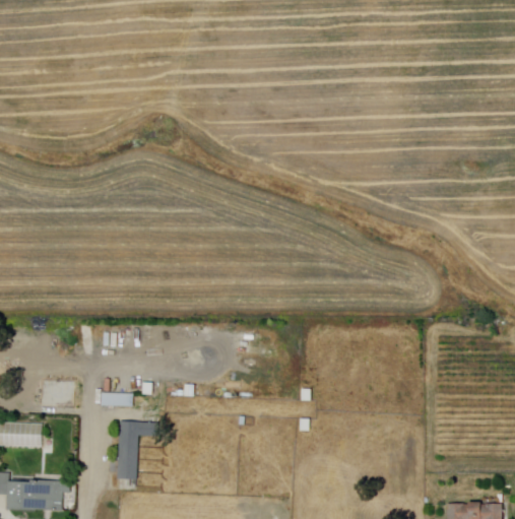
[(66,381),(37,381),(37,404),(66,404),(66,381)]
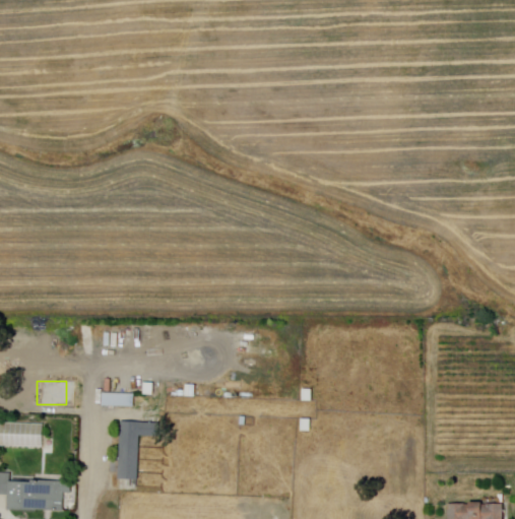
[(141,382),(151,383),(150,394),(141,394),(141,382)]
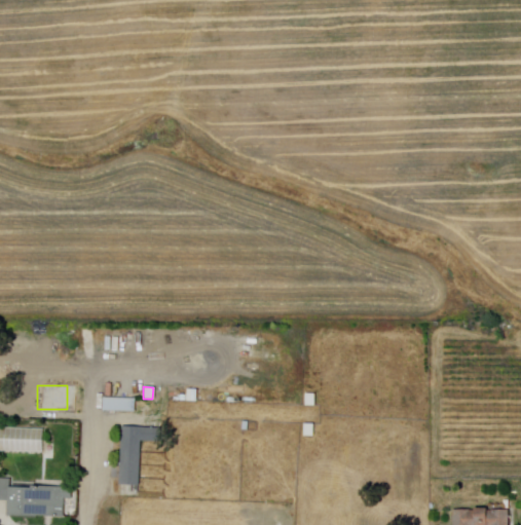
[(185,401),(185,388),(195,389),(195,401),(185,401)]
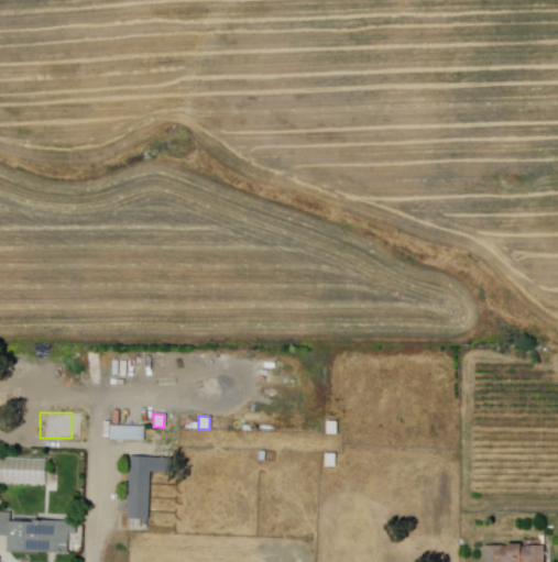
[(336,434),(325,434),(326,421),(336,421),(336,434)]
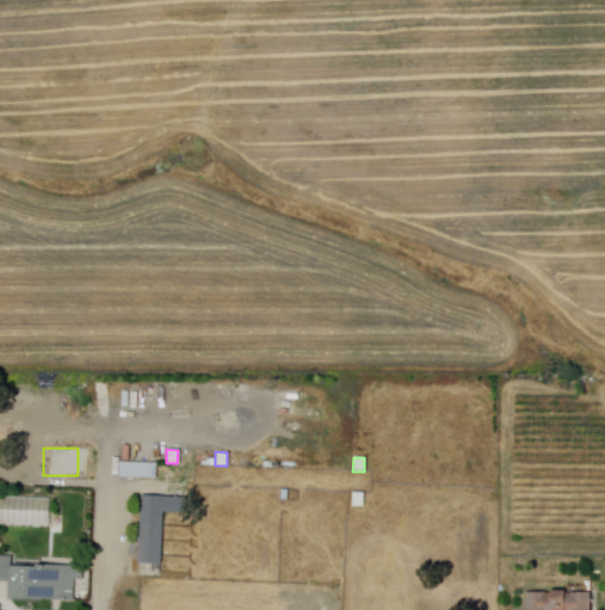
[(117,478),(117,462),(155,463),(155,478),(117,478)]
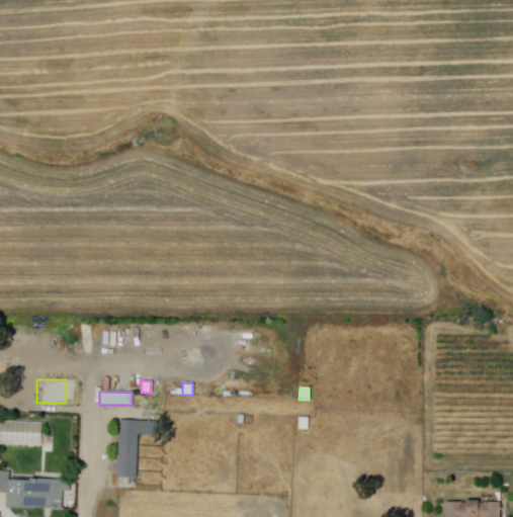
[(297,429),(297,417),(308,417),(308,429),(297,429)]
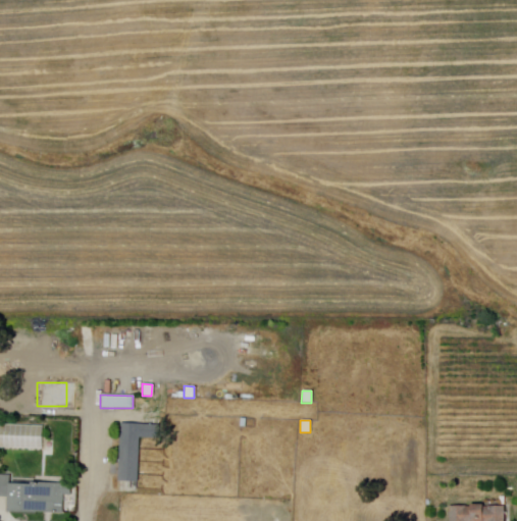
[(116,481),(137,482),(138,437),(157,438),(158,424),(118,423),(116,481)]
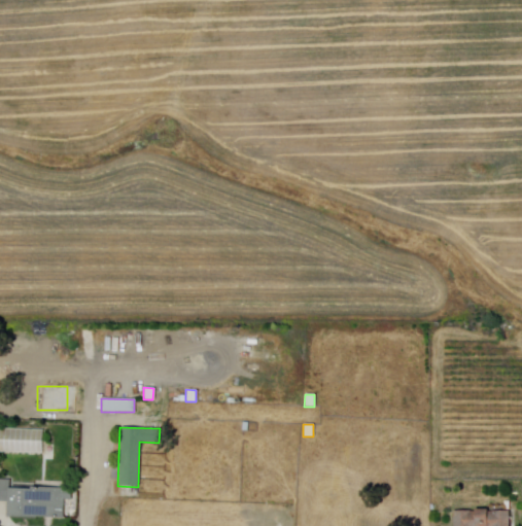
[(0,428),(41,429),(40,453),(0,452),(0,428)]
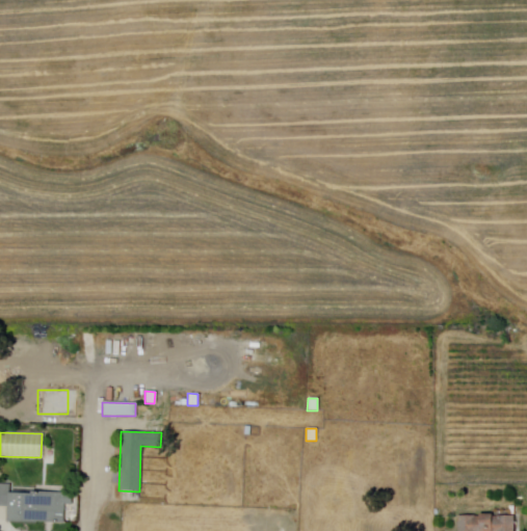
[(0,505),(7,506),(6,522),(36,523),(36,522),(62,523),(62,504),(70,504),(71,493),(31,492),(31,494),(7,493),(8,484),(0,483),(0,505)]
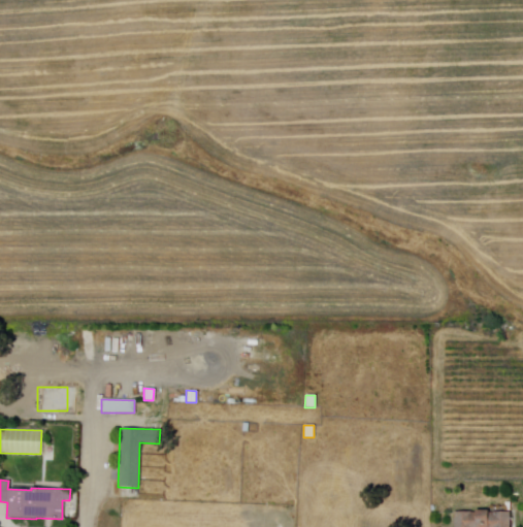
[(452,526),(509,526),(509,512),(489,512),(489,509),(475,509),(475,512),(452,512),(452,526)]
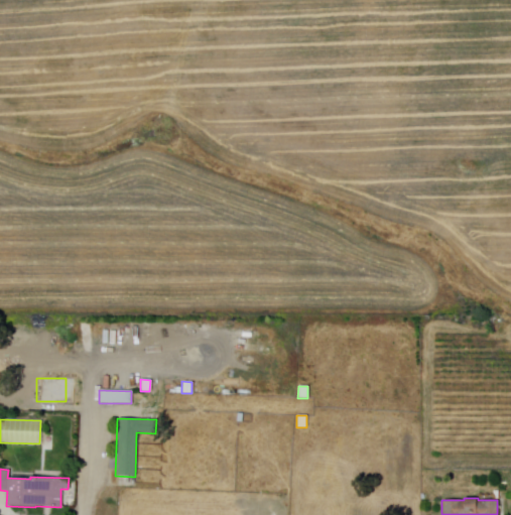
All buildings are outlined.
